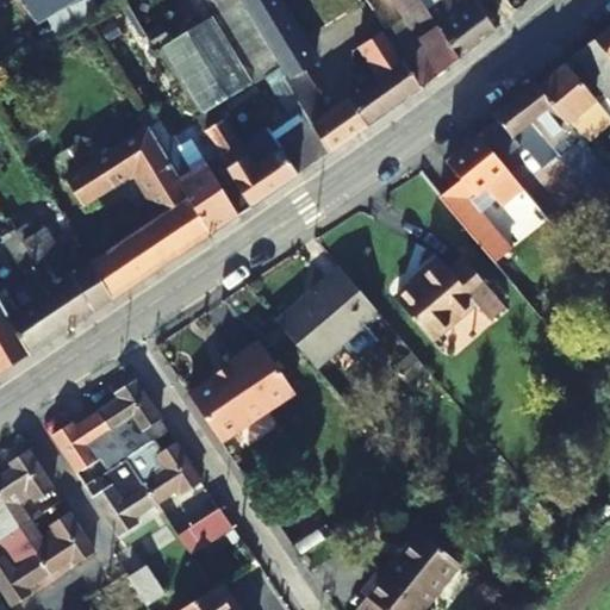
[(212,0),(219,12),(262,79),(284,113),(300,103),(240,0),(212,0)]
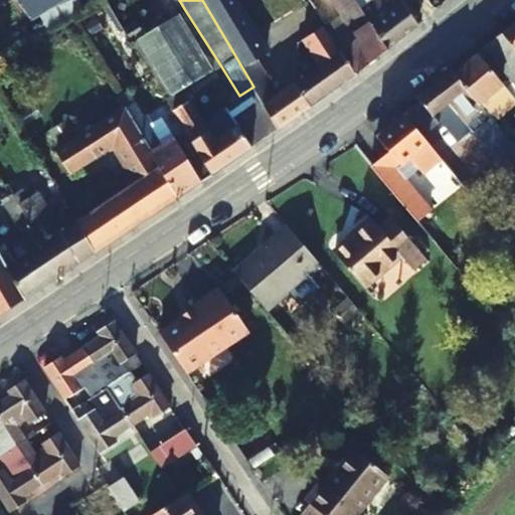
[(326,26),(309,0),(293,0),(302,13),(299,15),(311,34),(303,40),(319,66),(278,96),(255,60),(266,54),(233,0),(202,0),(253,87),(278,128),(354,72),(326,26)]
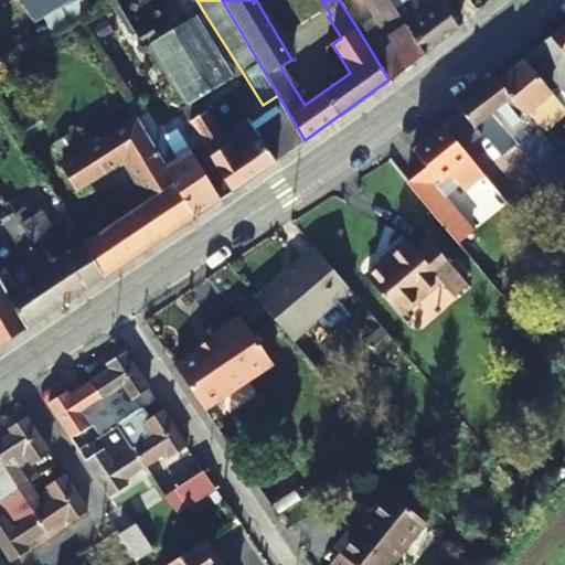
[(388,80),(423,53),(387,0),(362,0),(374,19),(358,29),(388,80)]
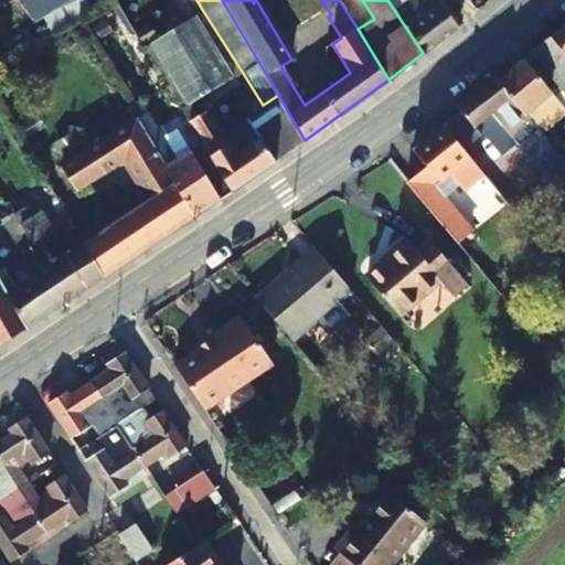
[(387,0),(423,53),(458,27),(439,0),(387,0)]
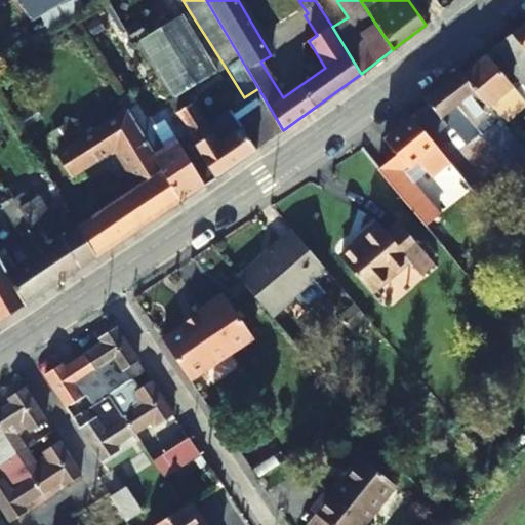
[(226,68),(189,10),(133,43),(168,101),(186,90),(226,68)]
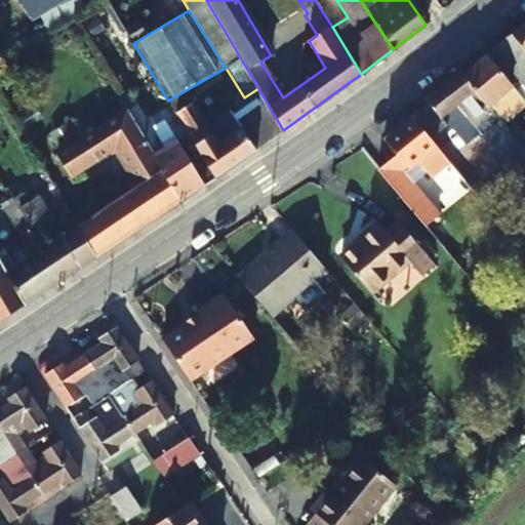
[(524,24),(512,35),(524,50),(524,24)]
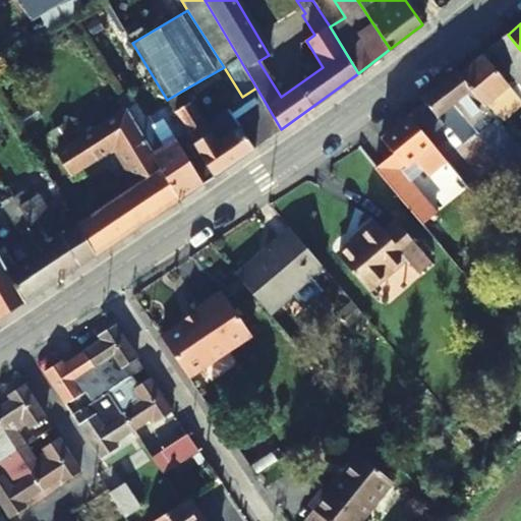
[(520,50),(508,35),(491,48),(520,83),(520,50)]
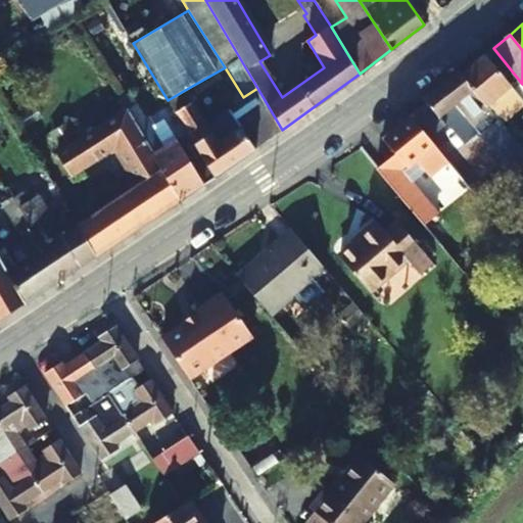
[(522,101),(485,57),(464,76),(504,125),(522,108),(522,101)]
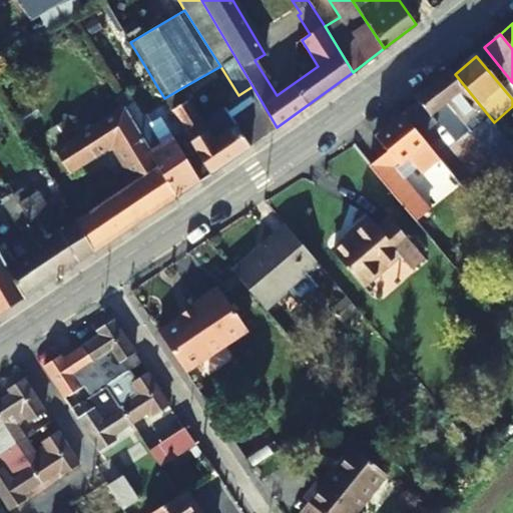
[(512,145),(512,144),(494,122),(455,74),(453,71),(417,98),(421,102),(438,124),(454,110),(482,144),(487,140),(500,157),(512,145)]
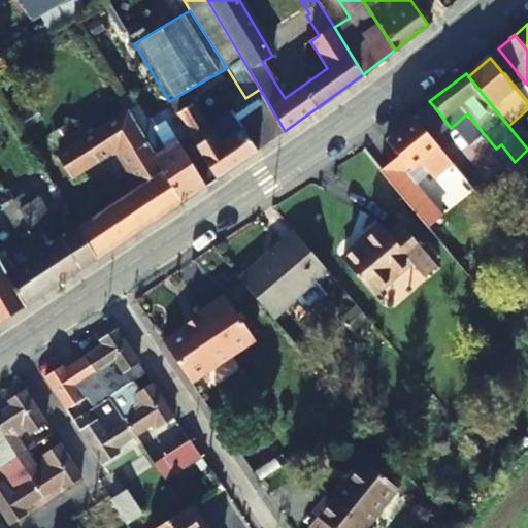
[(217,179),(285,131),(260,89),(245,98),(207,125),(187,91),(169,101),(217,179)]
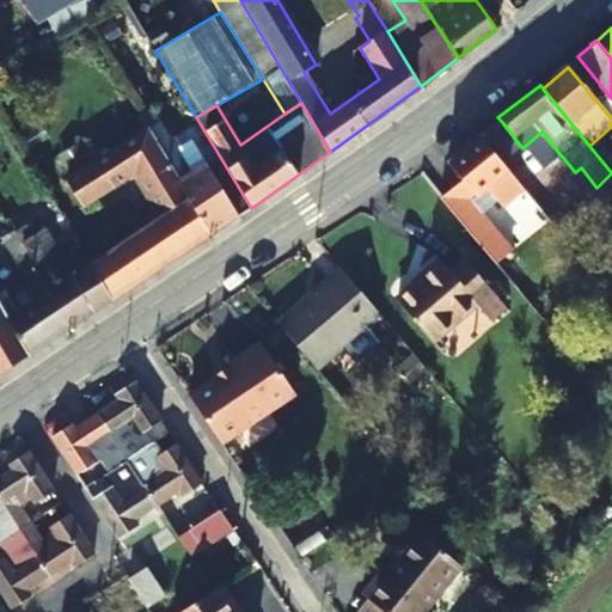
[(140,114),(148,128),(210,236),(238,218),(207,166),(195,172),(152,106),(140,114)]
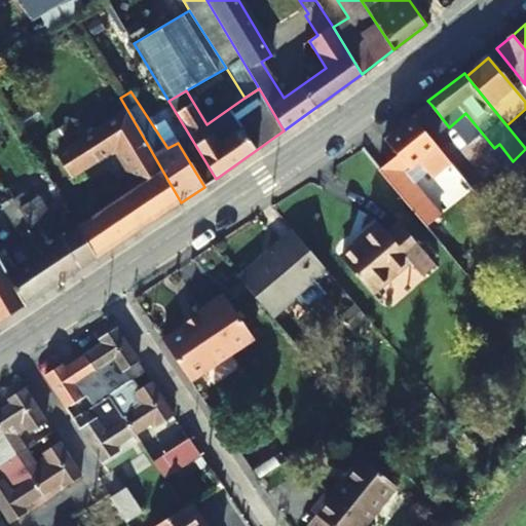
[(449,127),(431,105),(413,119),(431,141),(449,127)]
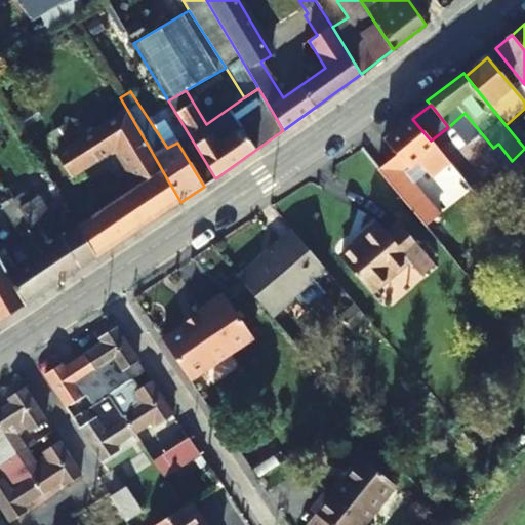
[(180,202),(127,110),(56,154),(71,176),(114,151),(135,187),(78,225),(97,257),(180,202)]
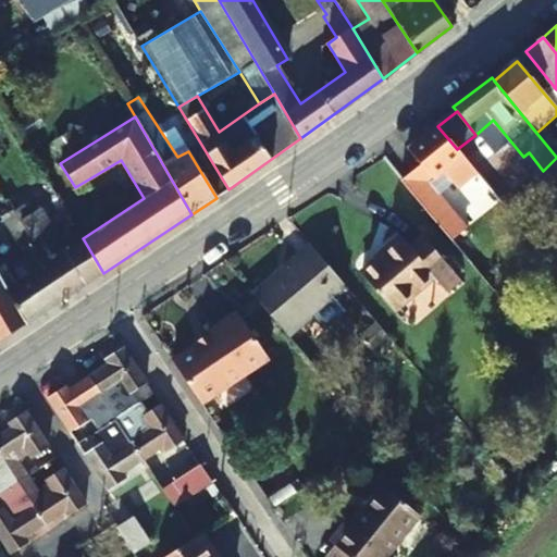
[(437,126),(436,125),(408,148),(435,180),(462,157),(457,149),(437,126)]
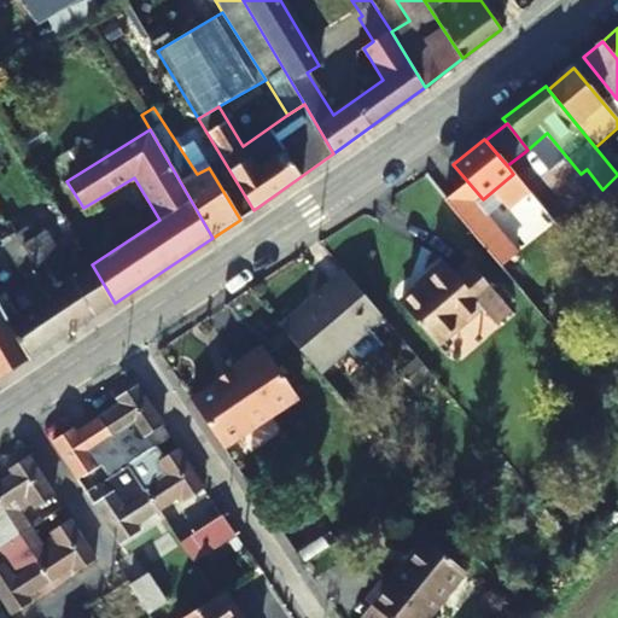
[(487,215),(464,187),(447,200),(490,254),(506,242),(484,217),(487,215)]
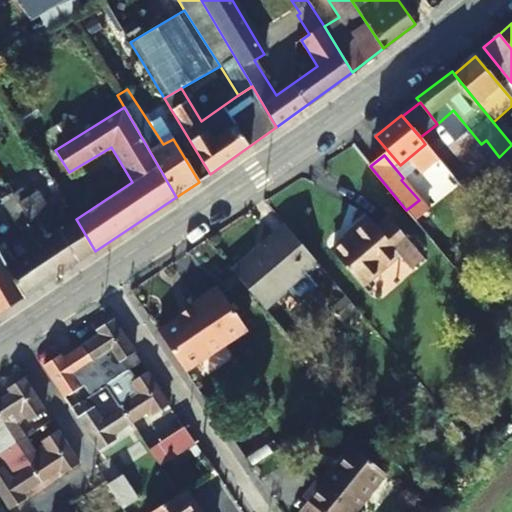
[(29,223),(12,193),(6,182),(0,186),(0,198),(19,230),(27,225),(29,223)]
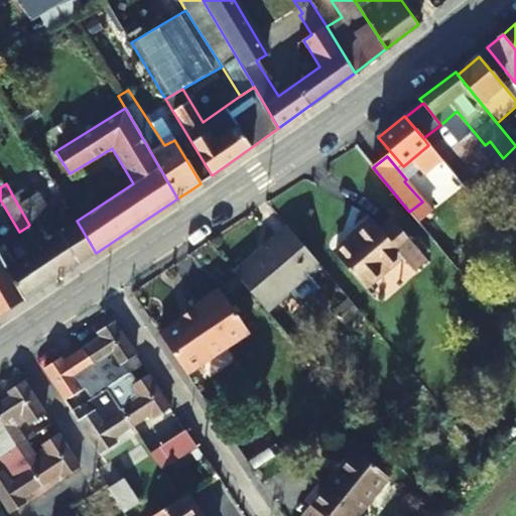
[(96,253),(77,221),(62,230),(37,190),(27,197),(21,189),(12,195),(29,225),(35,220),(68,271),(96,253)]
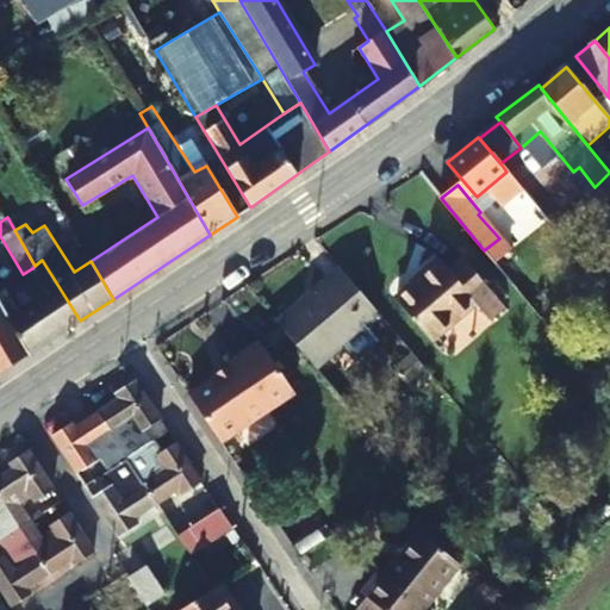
[(68,328),(80,321),(42,260),(35,266),(32,268),(68,328)]
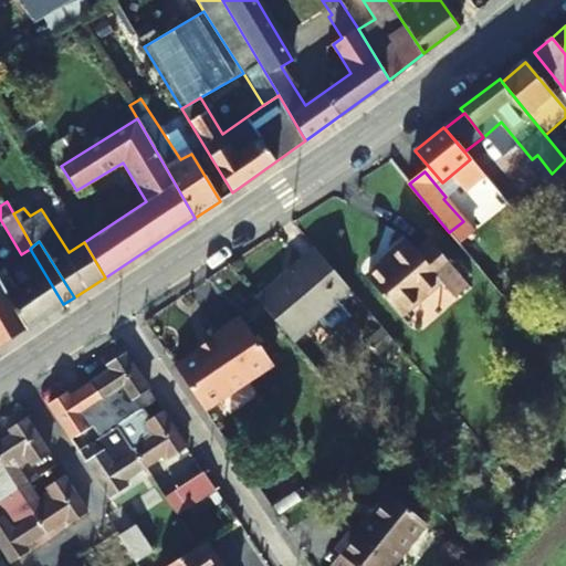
[(468,285),(430,242),(418,253),(408,243),(369,279),(400,314),(440,281),(454,296),(468,285)]
